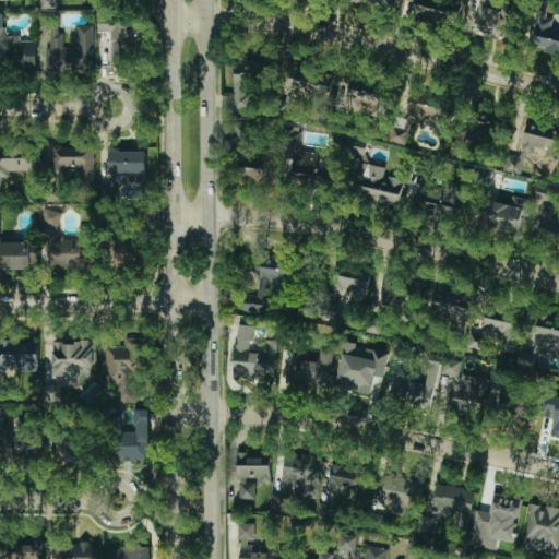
[(414,0),(411,14),(459,25),(464,0),(414,0)]
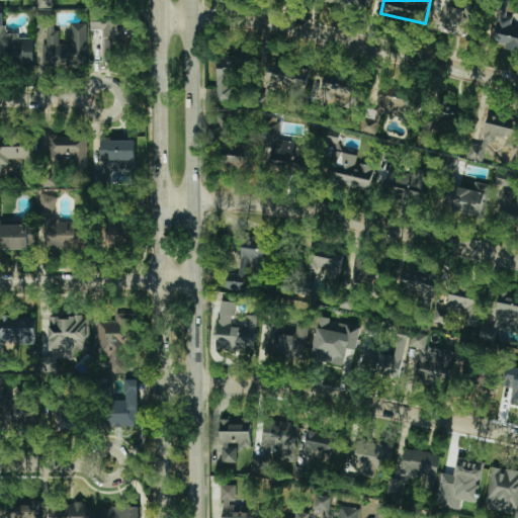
[(444,0),(439,31),(473,37),(479,6),(444,0)]
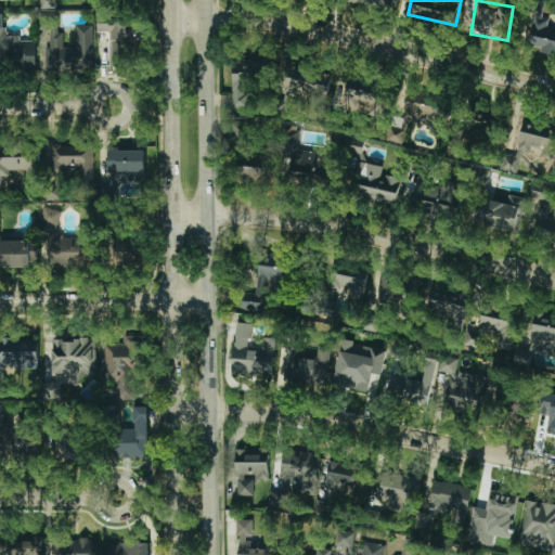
[(554,53),(554,27),(546,26),(549,14),(534,12),(529,44),(541,47),(540,51),(554,53)]
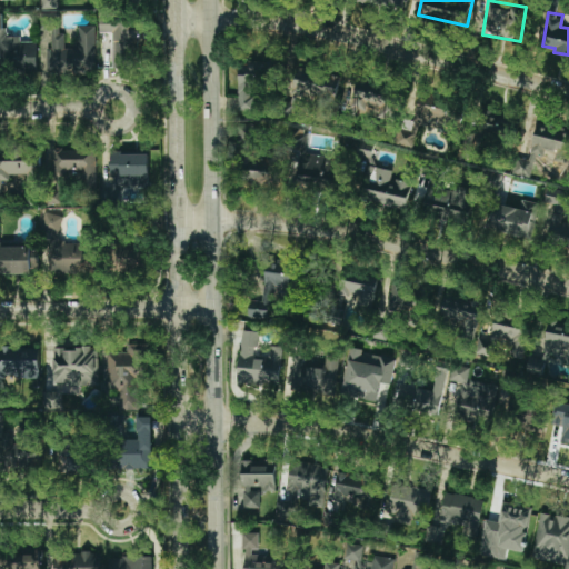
[(0,68),(37,68),(36,41),(19,41),(19,36),(5,36),(3,13),(0,13),(0,68)]
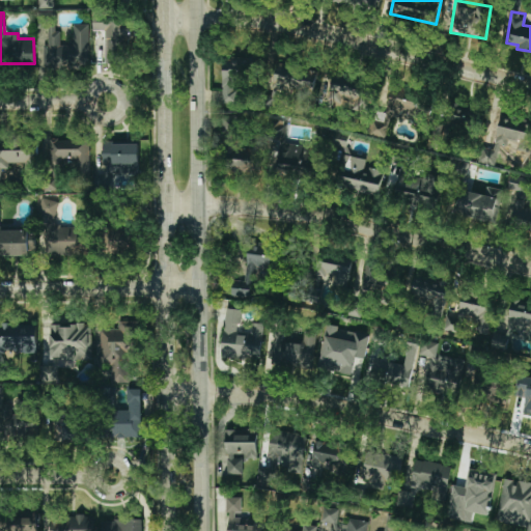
[(129,63),(130,18),(93,18),(93,30),(105,30),(105,62),(129,63)]
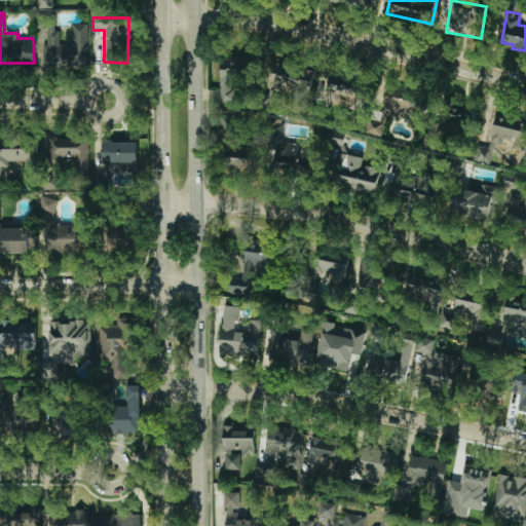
[(87,23),(73,24),(73,44),(60,45),(59,29),(47,29),(47,44),(42,44),(43,66),(88,65),(87,23)]
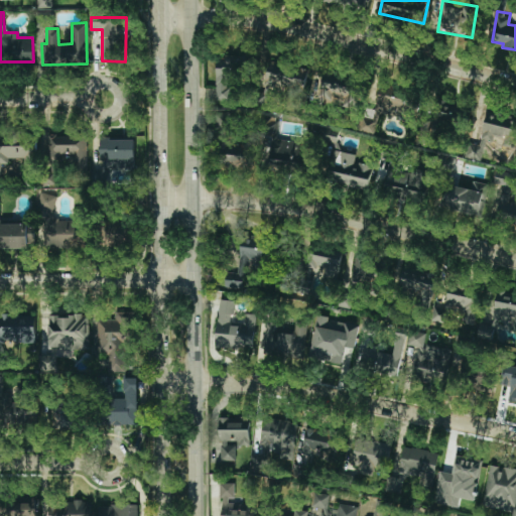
[(231,100),(232,71),(245,71),(245,56),(216,56),(216,99),(231,100)]
